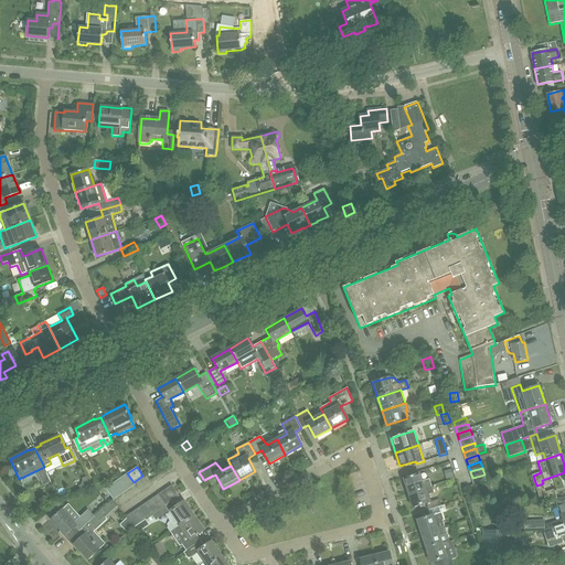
[(135,484),(134,482),(127,473),(121,477),(129,488),(135,484)]
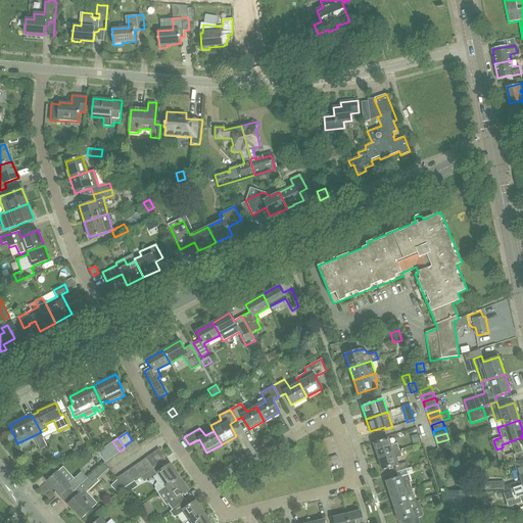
[(374,443),(378,457),(399,449),(397,443),(390,445),(388,438),(374,443)]
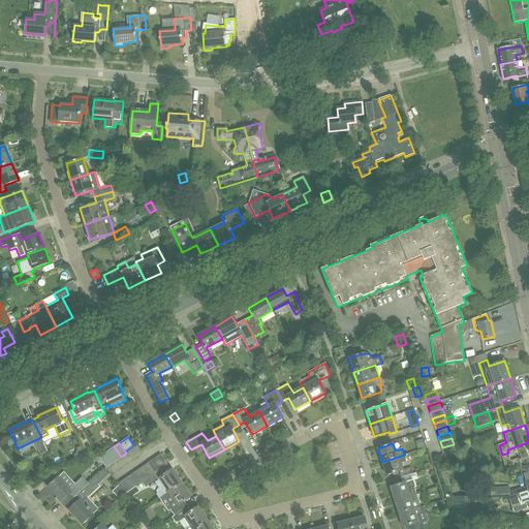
[(454,444),(442,447),(444,454),(456,450),(454,444)]
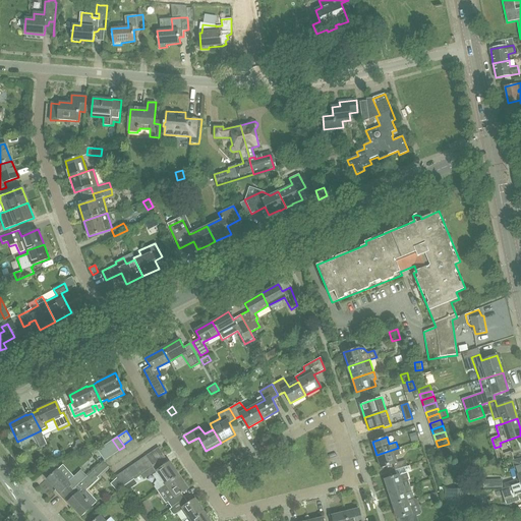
[(119,450),(112,440),(107,443),(114,454),(119,450)]
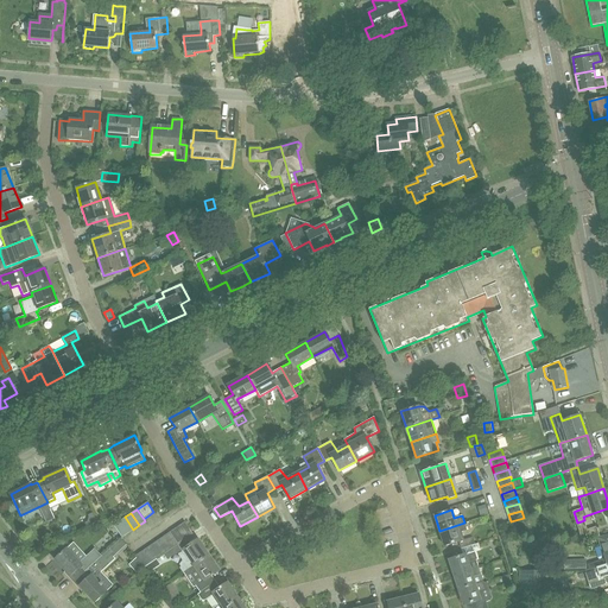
[(127,533),(133,530),(125,517),(120,521),(127,533)]
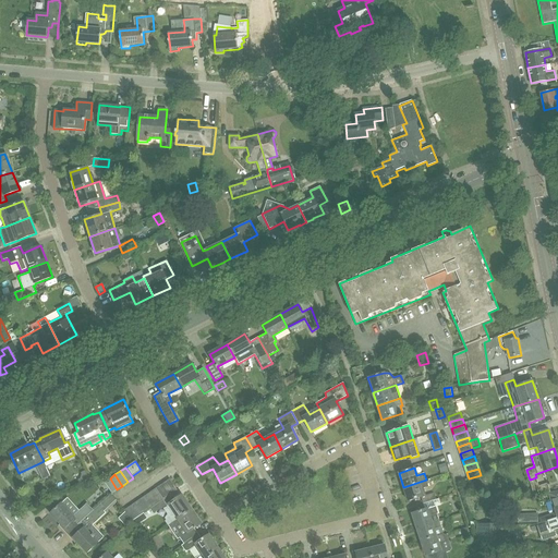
[(111,494),(117,489),(110,478),(104,482),(111,494)]
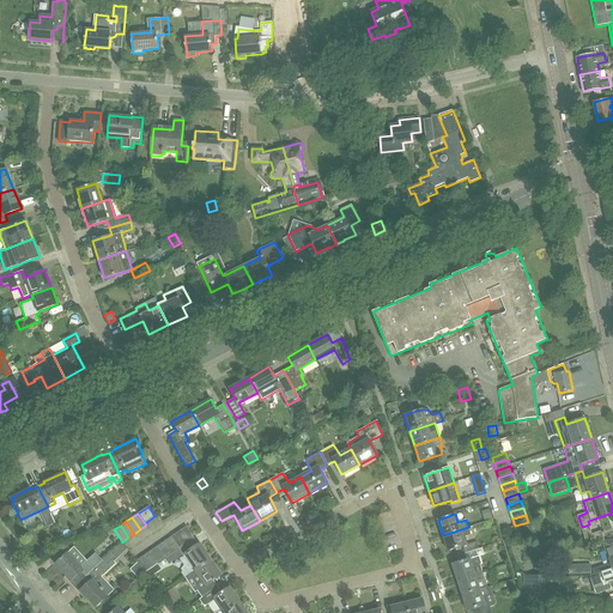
[(178,548),(181,547),(194,538),(186,526),(170,536),(178,548)]
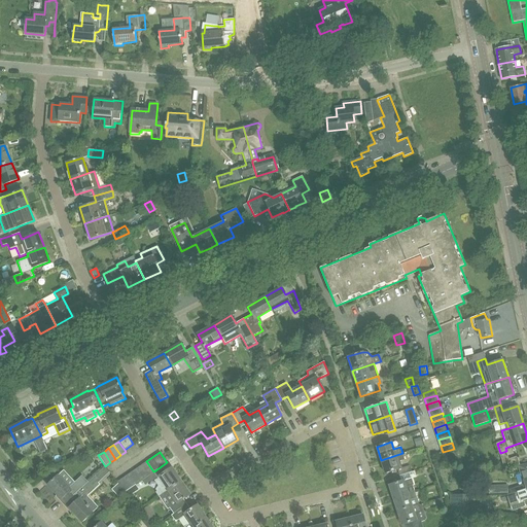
[(402,453),(381,460),(385,472),(397,469),(402,467),(400,461),(405,460),(402,453)]
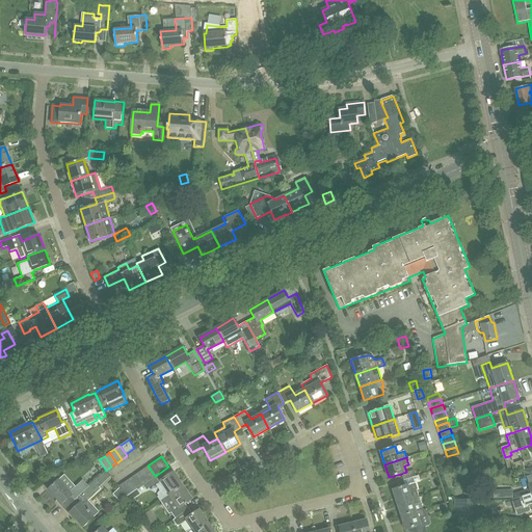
[(523,460),(508,466),(507,466),(509,472),(525,469),(523,460)]
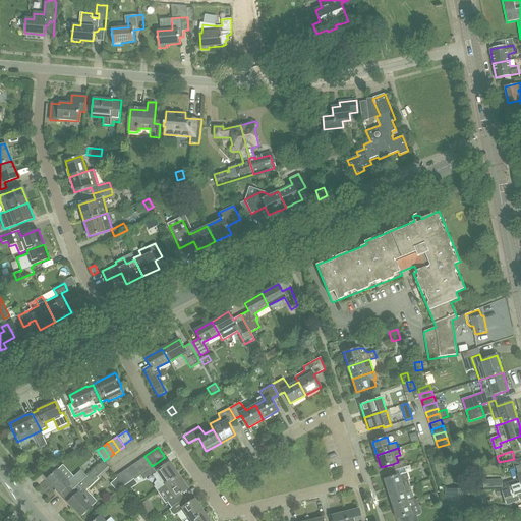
[(140,459),(148,469),(152,466),(145,456),(140,459)]
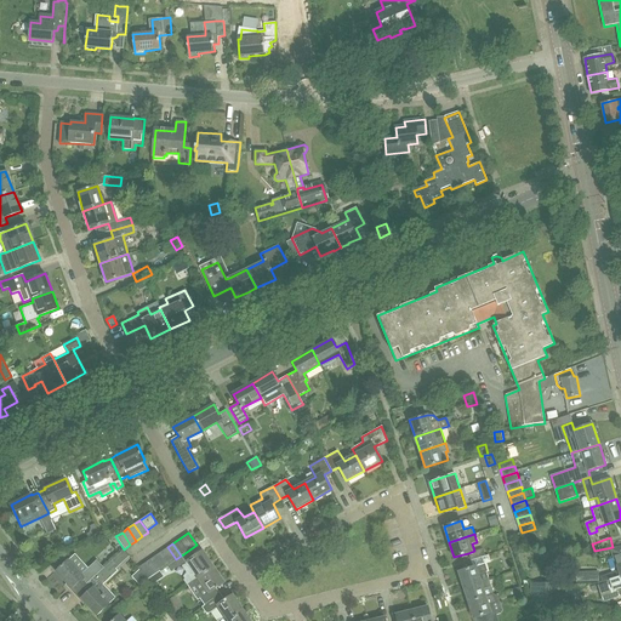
[(620,546),(611,548),(620,571),(602,577),(603,582),(608,581),(620,576),(620,546)]
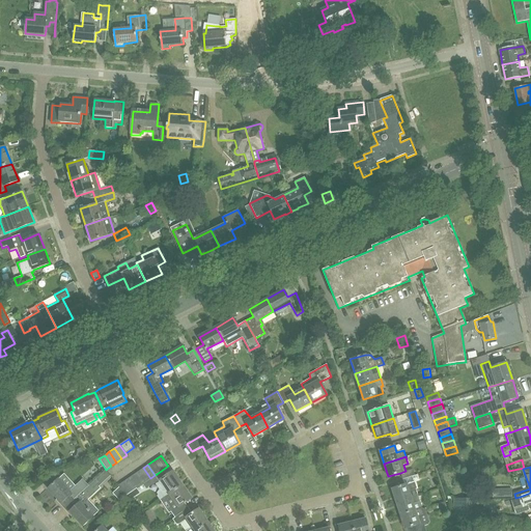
[(145,482),(150,478),(143,468),(138,471),(145,482)]
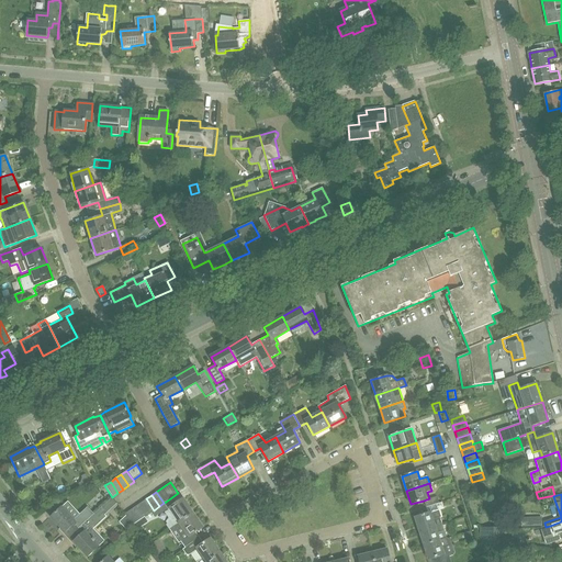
[(83,524),(68,538),(72,543),(74,542),(77,546),(87,558),(99,547),(104,541),(93,529),(101,521),(107,516),(104,515),(116,504),(111,497),(93,514),(83,524)]
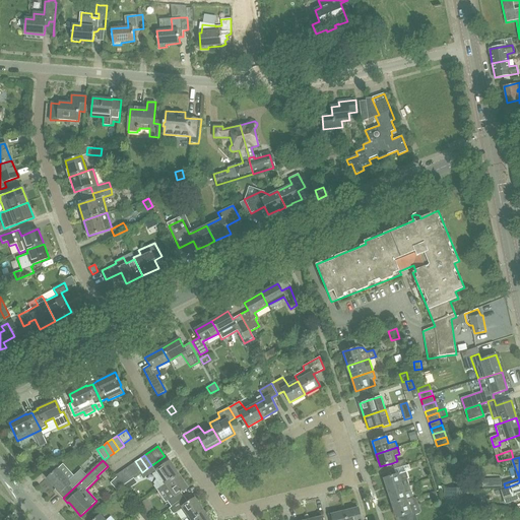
[(137,475),(142,472),(135,461),(131,465),(137,475)]
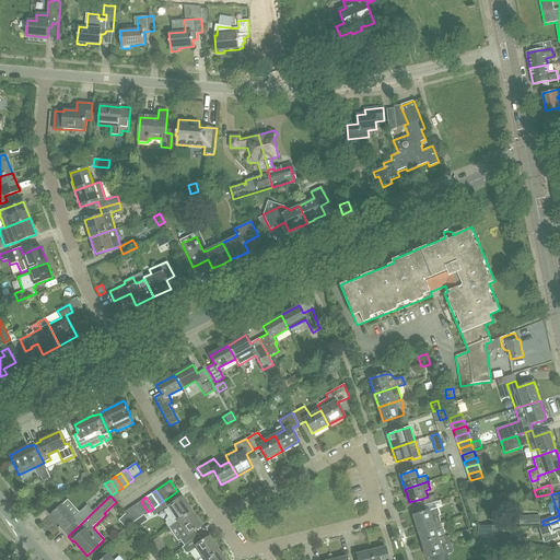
[(170,506),(164,511),(168,516),(170,520),(166,522),(165,522),(168,527),(173,524),(177,522),(178,521),(191,512),(183,498),(170,506)]
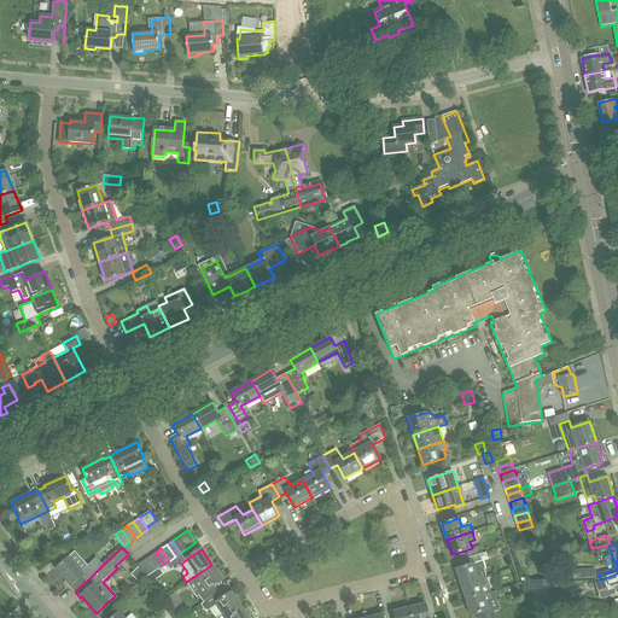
[(150,557),(158,569),(163,565),(156,553),(150,557)]
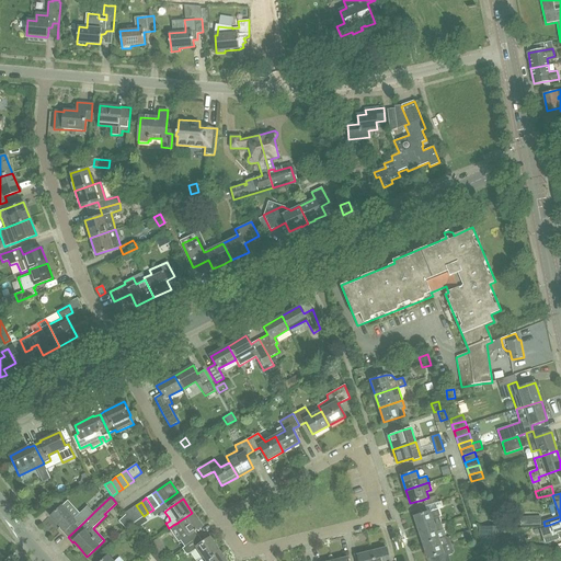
[(426,512),(414,516),(419,530),(442,523),(439,517),(441,516),(438,508),(436,508),(435,503),(431,504),(425,506),(424,506),(426,512)]
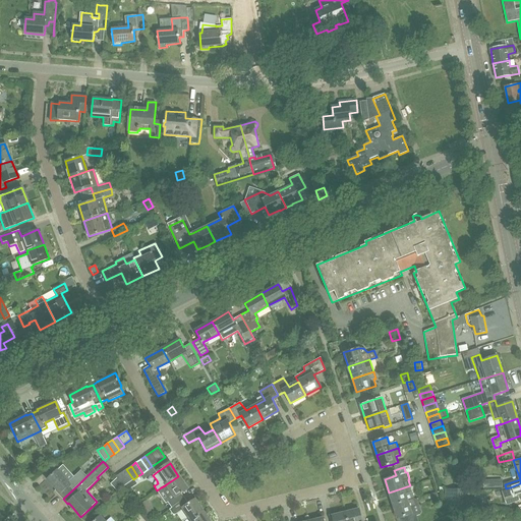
[(128,483),(133,479),(126,469),(121,473),(128,483)]
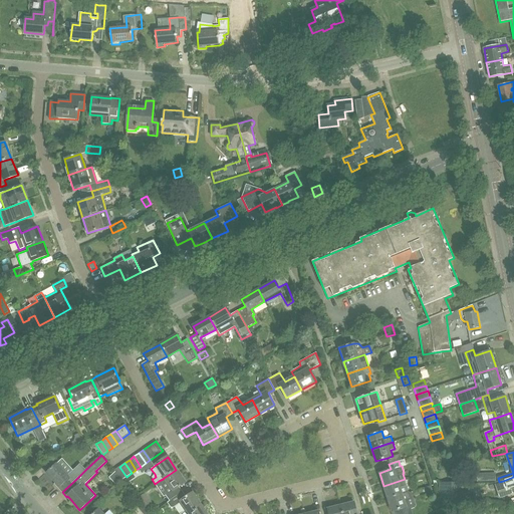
[(62,492),(76,479),(85,470),(79,464),(67,475),(56,464),(46,473),(58,487),(58,488),(62,492)]
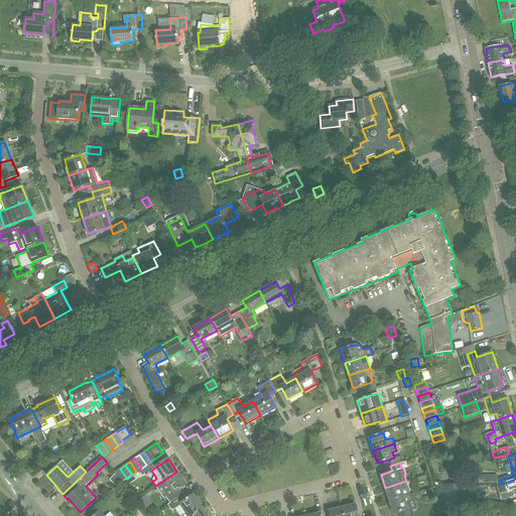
[(127,479),(120,469),(114,473),(115,474),(121,482),(121,483),(127,479)]
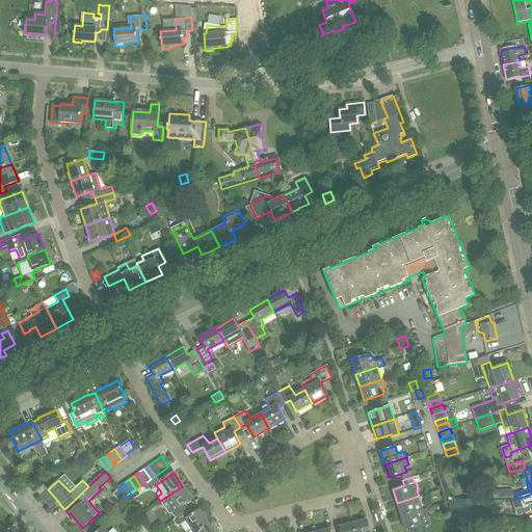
[(168,496),(164,498),(174,511),(171,512),(173,514),(176,519),(189,509),(185,505),(192,500),(182,486),(169,495),(168,496)]
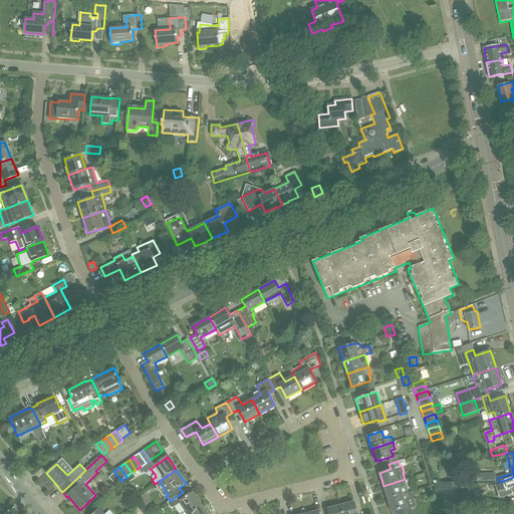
[(114,472),(109,478),(115,485),(120,480),(114,472)]
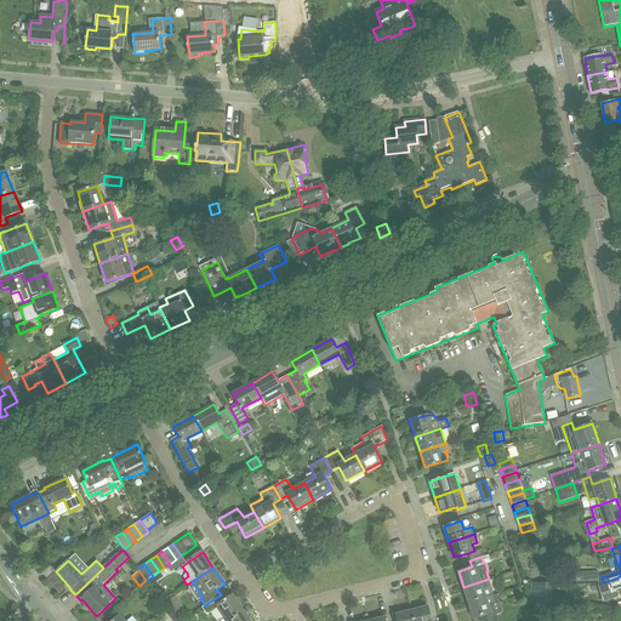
[(577,573),(577,582),(600,581),(599,571),(577,573)]
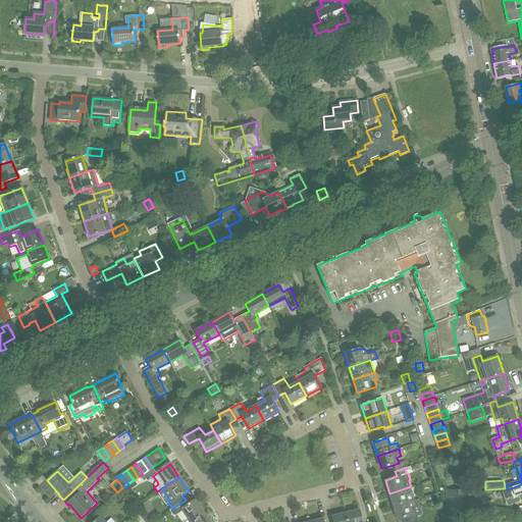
[(521,484),(511,488),(516,504),(521,502),(521,484)]
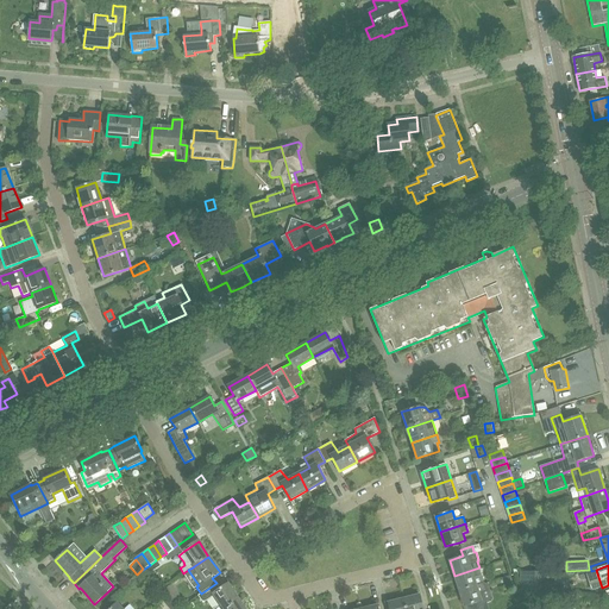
[(454,576),(459,591),(484,583),(482,576),(479,567),(454,576)]
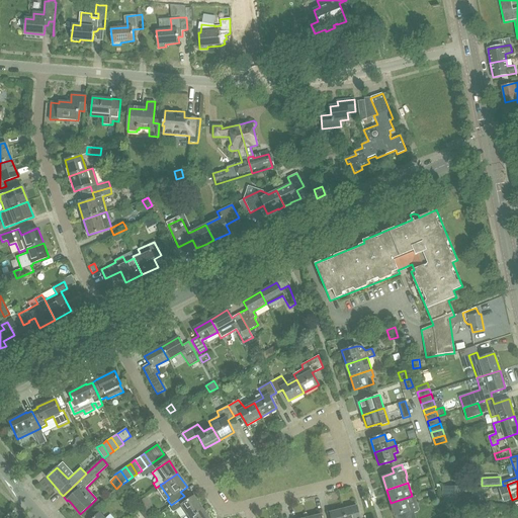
[(455,503),(456,487),(445,487),(444,502),(455,503)]
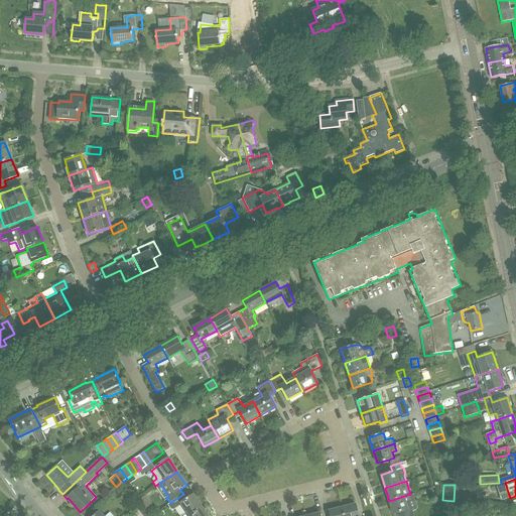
[(189,515),(202,508),(192,495),(186,499),(183,494),(170,503),(167,505),(170,509),(173,510),(179,506),(184,513),(180,515),(189,515)]
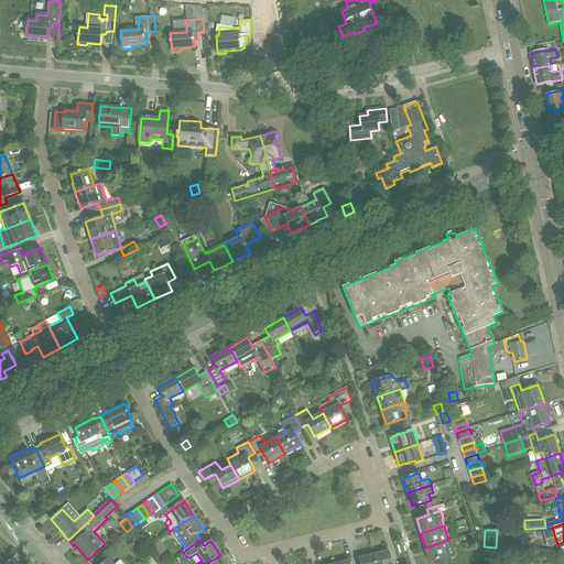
[(448,540),(425,548),(431,562),(433,561),(433,563),(451,563),(452,563),(449,559),(455,557),(456,555),(452,542),(448,540)]
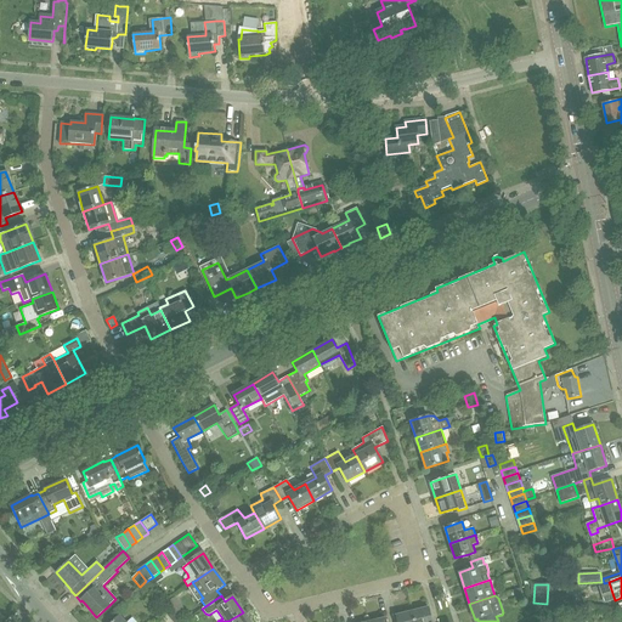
[(168,603),(171,608),(179,601),(175,597),(168,603)]
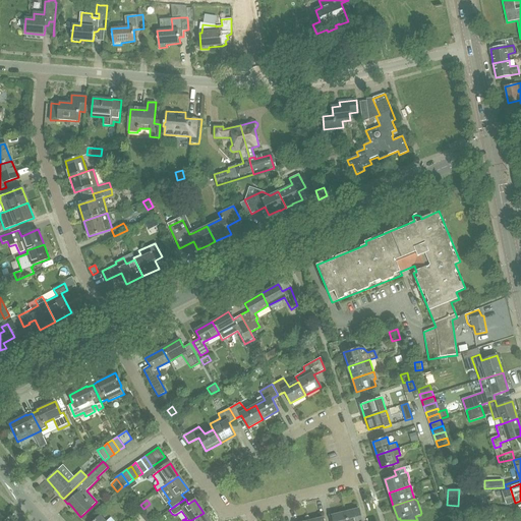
[(346,513),(347,520),(361,520),(359,509),(346,513)]
